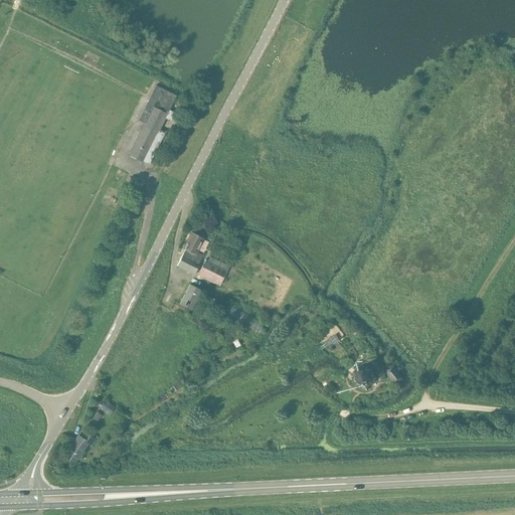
[(143,162),(150,165),(165,133),(159,131),(165,119),(171,122),(175,114),(169,111),(176,96),(156,86),(138,121),(144,124),(129,155),(143,162)]
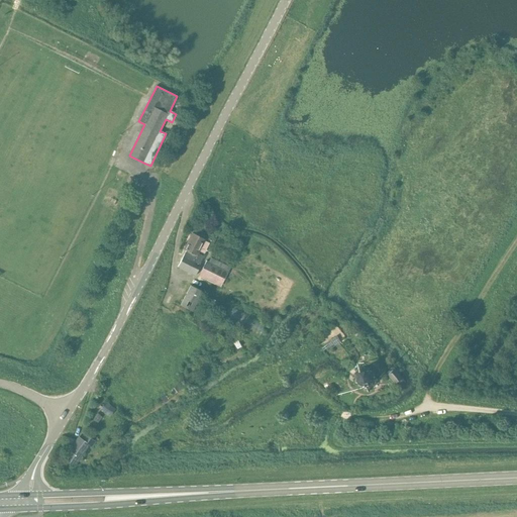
[(178,268),(195,277),(200,267),(199,267),(204,256),(198,253),(205,240),(192,234),(184,250),(186,251),(183,257),(183,256),(178,268)]
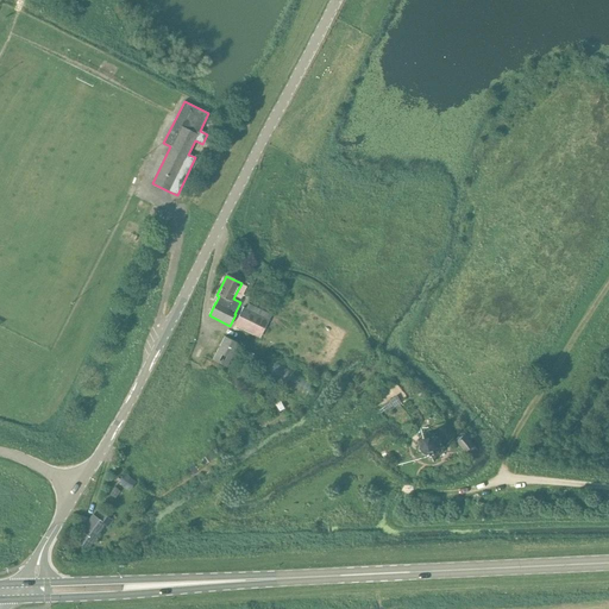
[(234,326),(259,339),(271,315),(249,303),(246,308),(243,307),(234,326)]
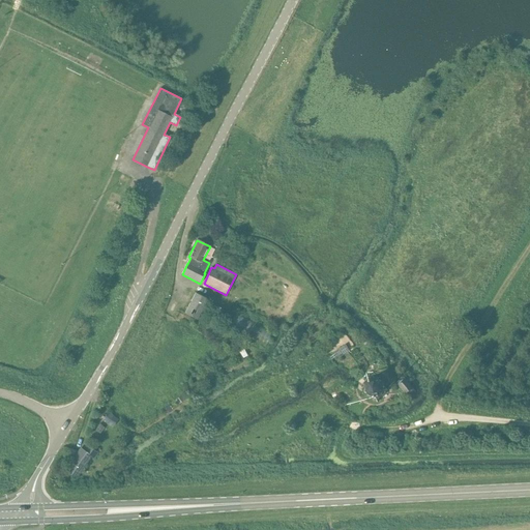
[(208,299),(196,293),(185,314),(197,320),(208,299)]
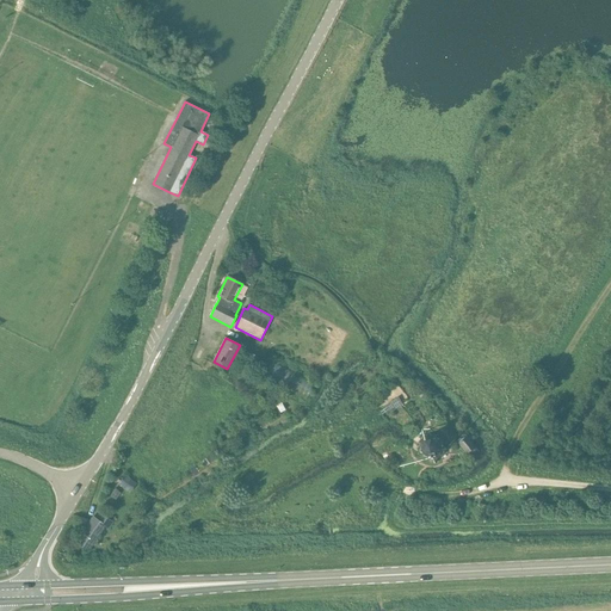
[(272,360),(263,377),(306,400),(314,383),(272,360)]
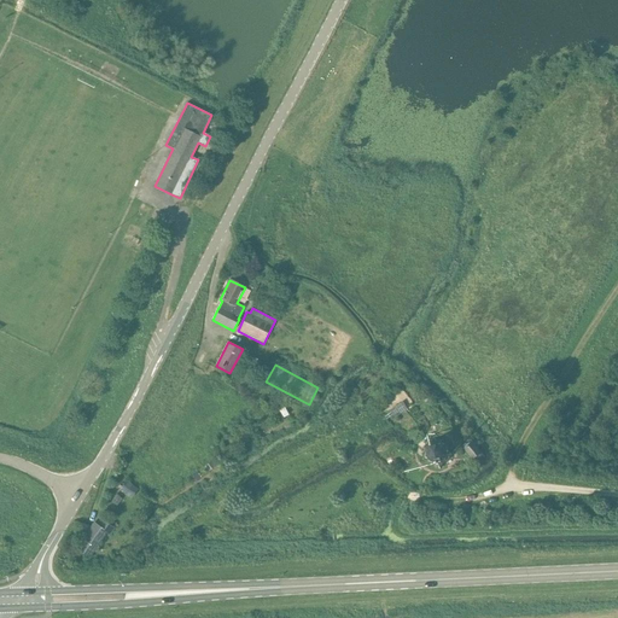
[(425,458),(432,465),(442,464),(449,455),(447,445),(439,441),(429,442),(425,449),(425,458)]
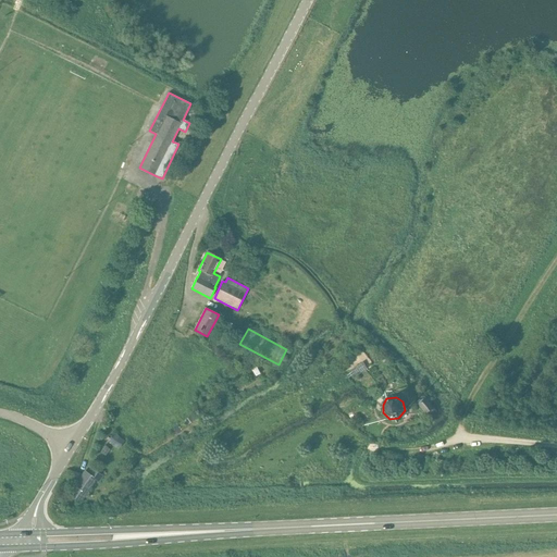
[(425,415),(429,418),(436,410),(434,408),(426,397),(418,405),(425,415)]
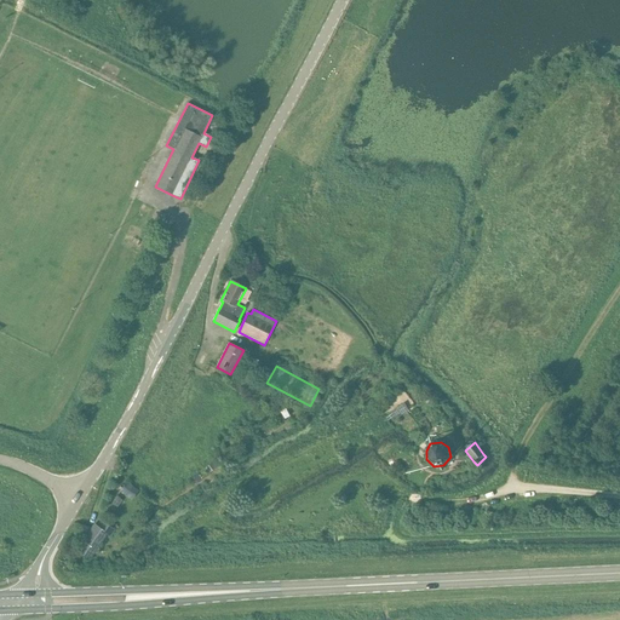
[(197,475),(190,480),(194,486),(202,480),(197,475)]
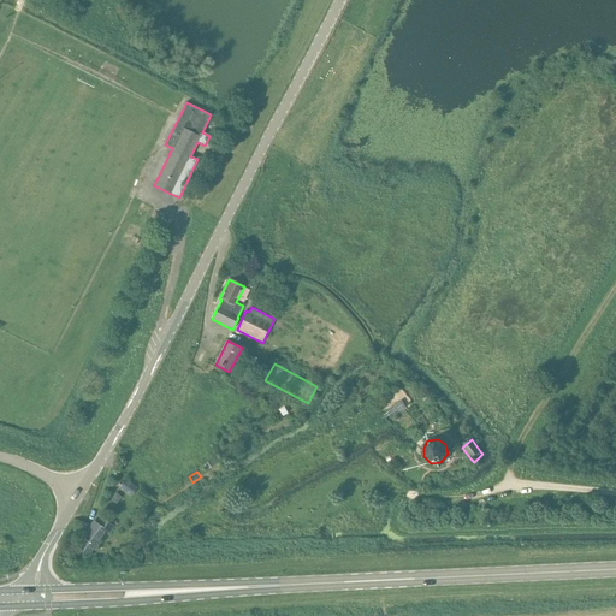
[(138,489),(125,479),(119,487),(131,496),(138,489)]
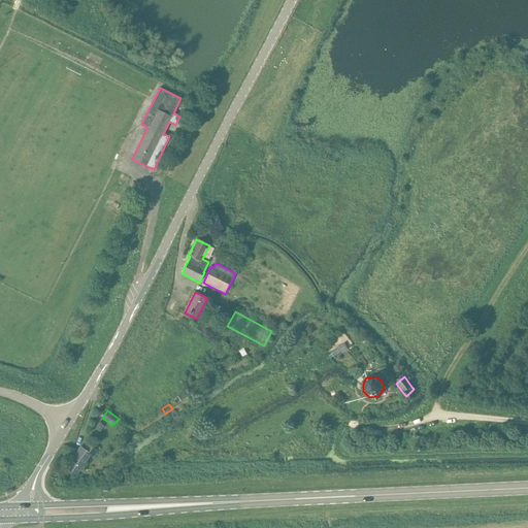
[(104,426),(99,422),(94,429),(99,432),(104,426)]
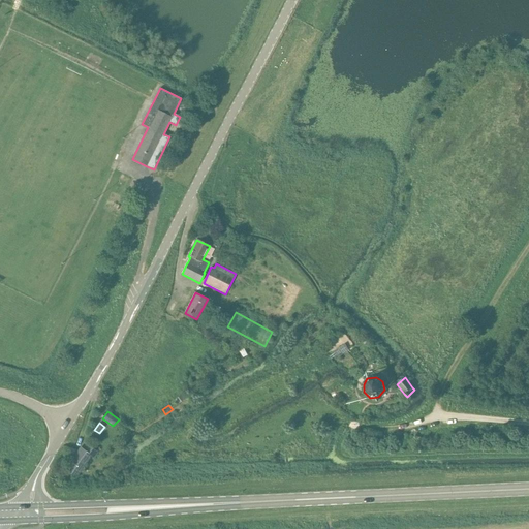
[(65,470),(76,477),(91,456),(93,458),(97,453),(88,446),(85,450),(81,448),(65,470)]
